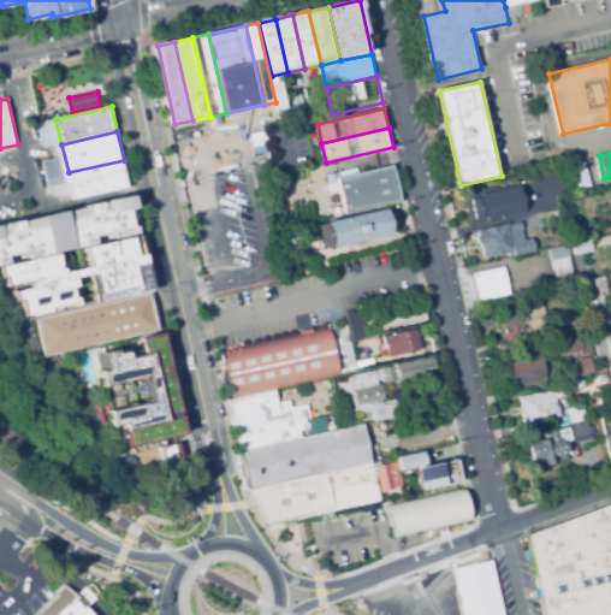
[(124,160),(130,189),(75,201),(69,172),(124,160)]
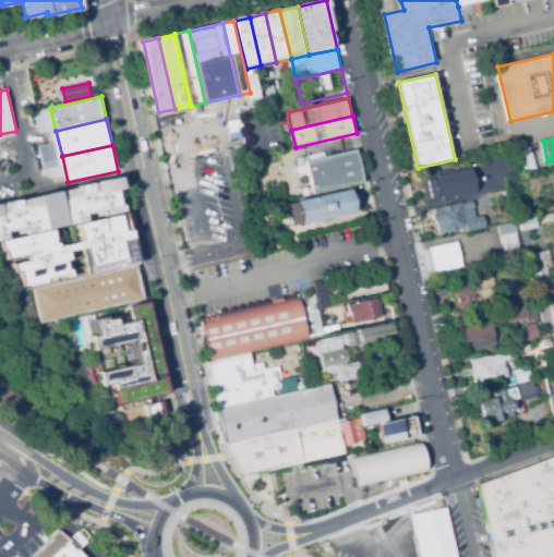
[(533,145),(539,167),(525,171),(519,148),(533,145)]
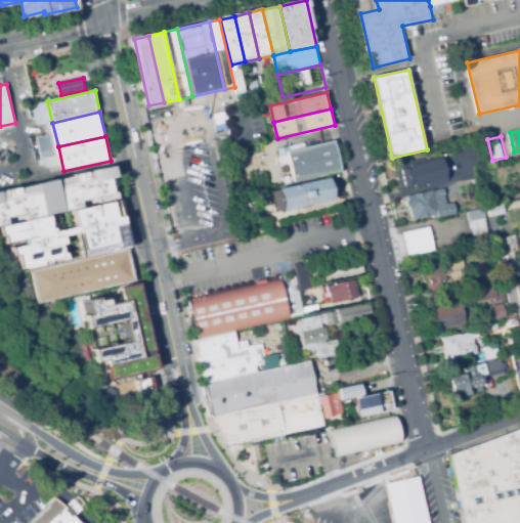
[(338,139),(345,171),(296,182),(289,150),(338,139)]
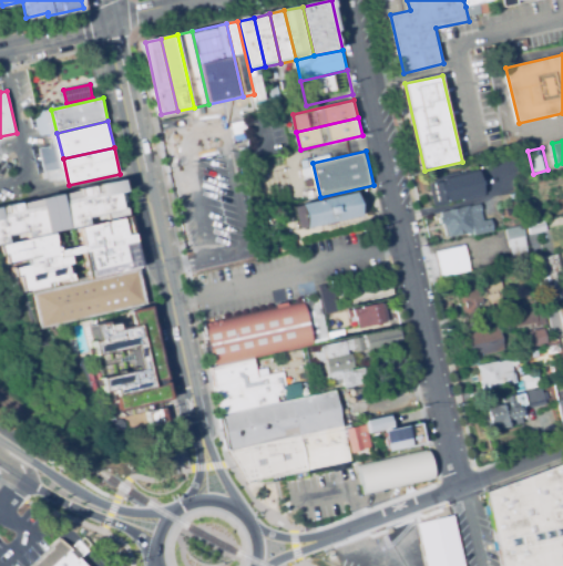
[(481,171),(487,195),(436,207),(430,182),(481,171)]
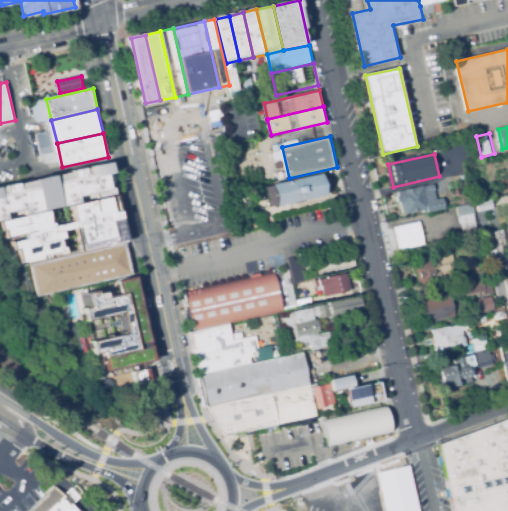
[(117,195),(0,221),(0,187),(110,162),(117,195)]
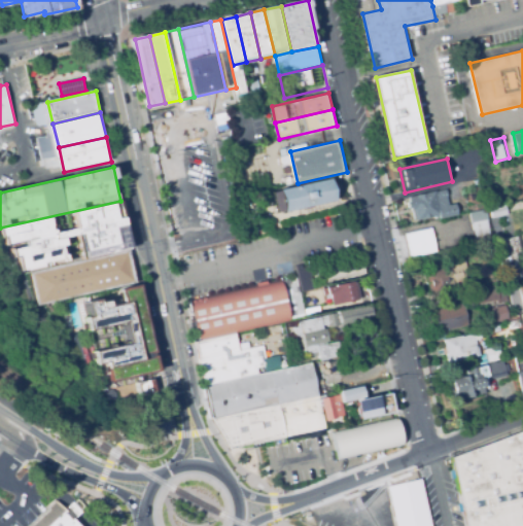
[(333,179),(338,202),(288,213),(283,190),(333,179)]
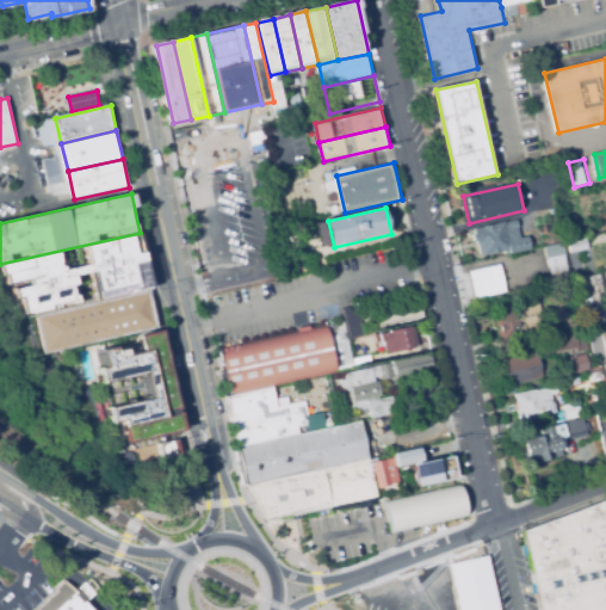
[(328,221),(333,245),(323,247),(319,222),(328,221)]
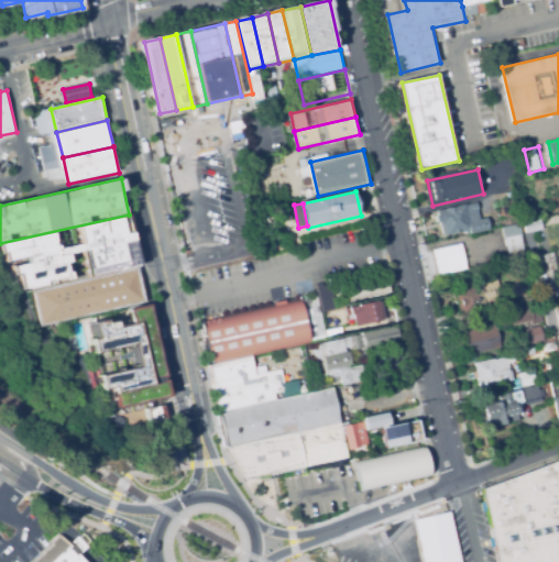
[(426,217),(479,205),(482,220),(490,218),(492,230),(431,243),(426,217)]
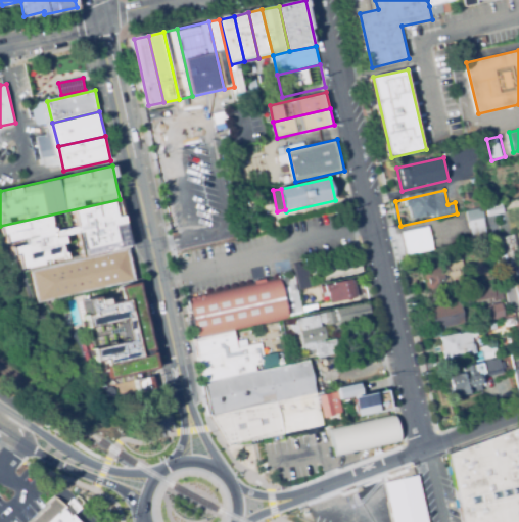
[(131,246),(60,262),(15,272),(12,258),(8,259),(5,244),(0,245),(0,227),(50,216),(53,231),(71,227),(67,211),(121,199),(131,246)]
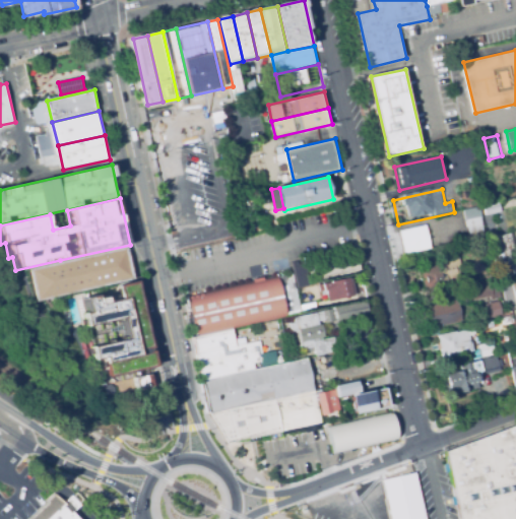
[(486,205),(502,201),(504,210),(489,214),(486,205)]
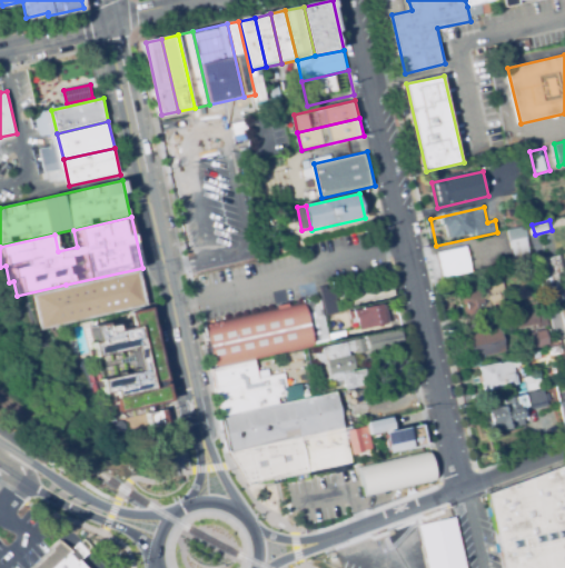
[(529,238),(534,256),(517,259),(514,241),(513,241),(511,228),(528,223),(531,238),(529,238)]
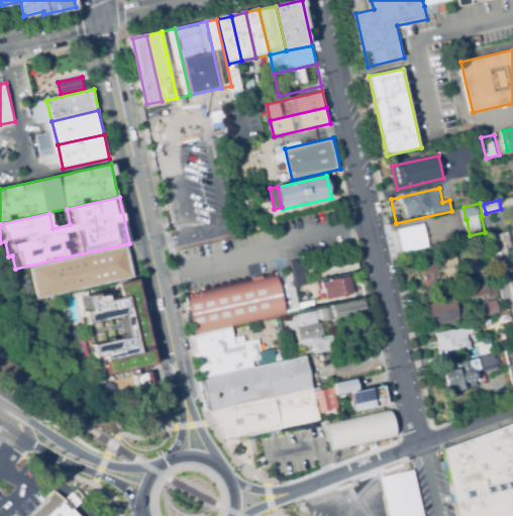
[(425,224),(430,247),(403,253),(398,230),(425,224)]
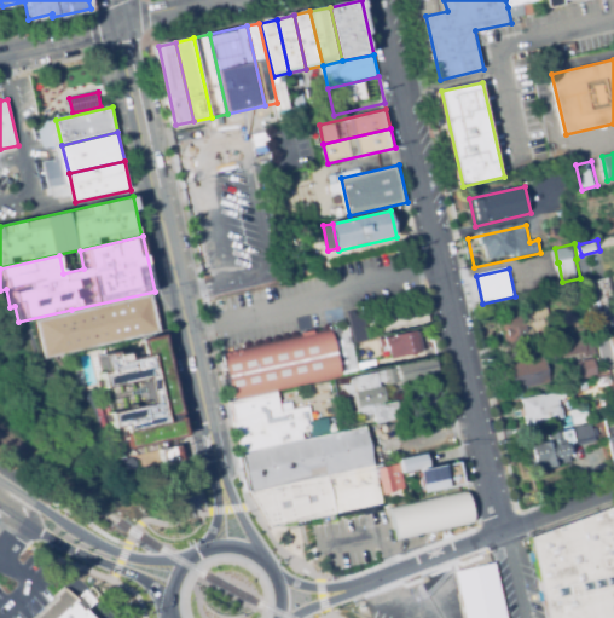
[(608,296),(613,317),(613,329),(596,333),(586,282),(610,277),(613,289),(613,295),(608,296)]
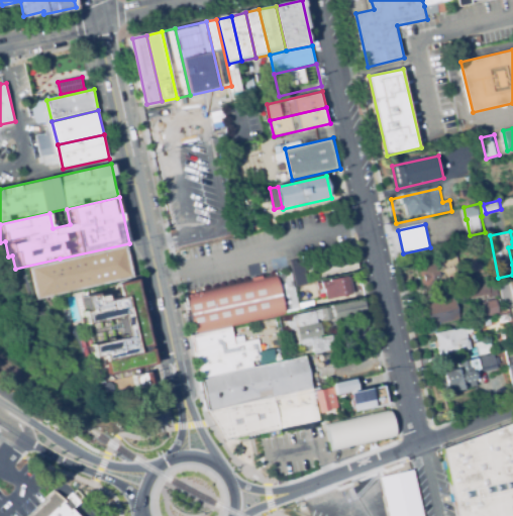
[(31,268),(129,245),(136,277),(38,299),(31,268)]
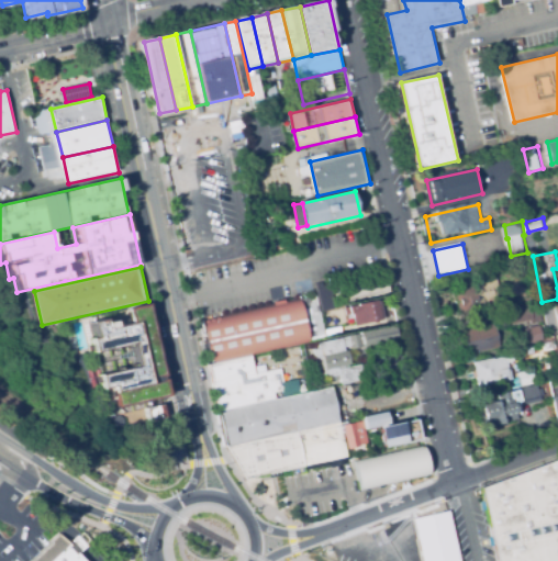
[(359,283),(400,273),(401,277),(404,276),(406,285),(402,285),(403,288),(343,302),(339,290),(359,285),(359,283)]
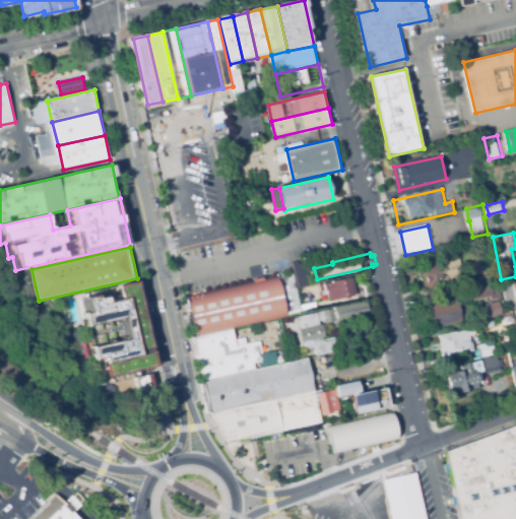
[(423,266),(446,261),(446,260),(462,256),(467,279),(452,283),(452,284),(428,289),(423,266)]
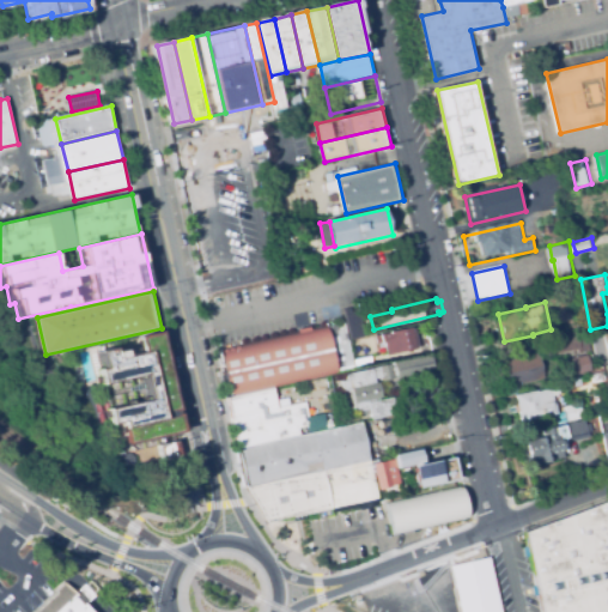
[(350,337),(364,335),(362,308),(347,309),(350,337)]
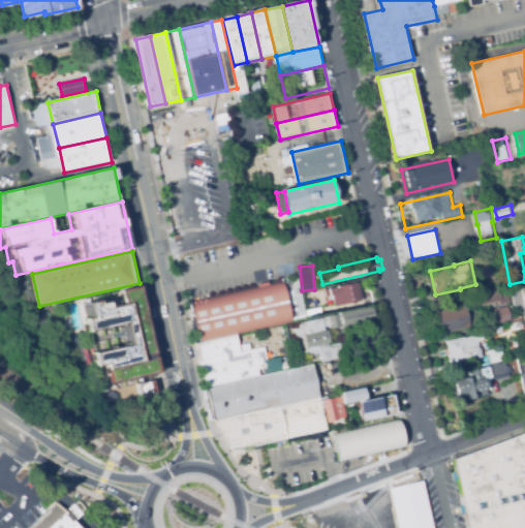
[(198,323),(193,304),(284,283),(289,303),(198,323)]
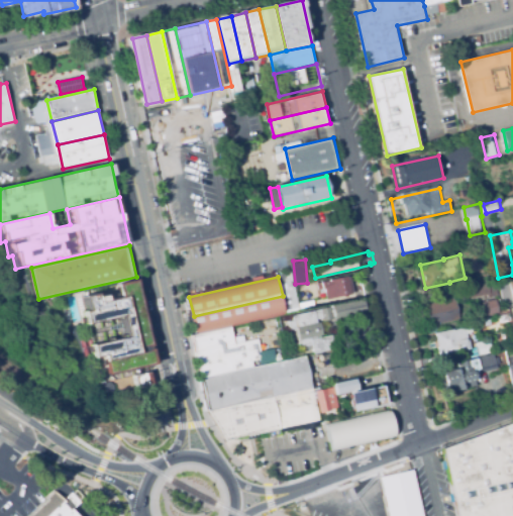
[(318,284),(351,277),(353,286),(366,284),(367,291),(322,301),(318,284)]
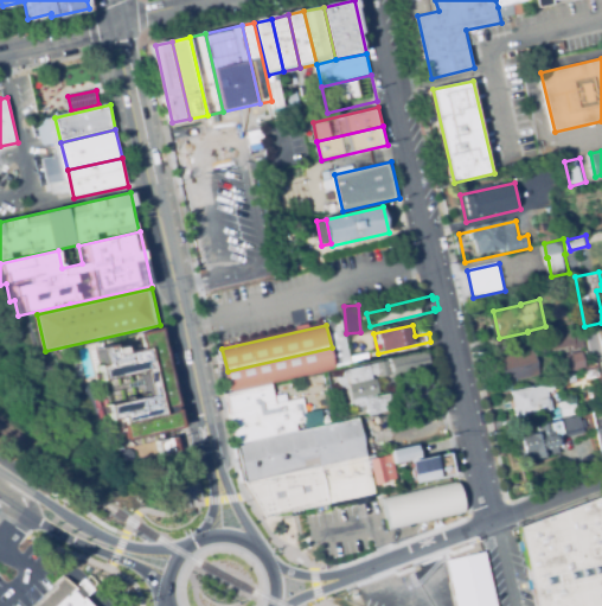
[(575,344),(556,349),(552,333),(583,325),(588,346),(576,349),(575,344)]
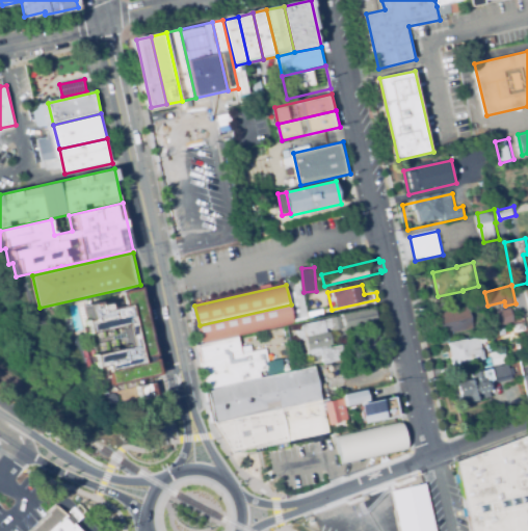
[(162,374),(114,386),(111,373),(110,367),(101,369),(86,307),(103,302),(104,307),(113,304),(114,310),(126,307),(123,293),(143,288),(162,374)]
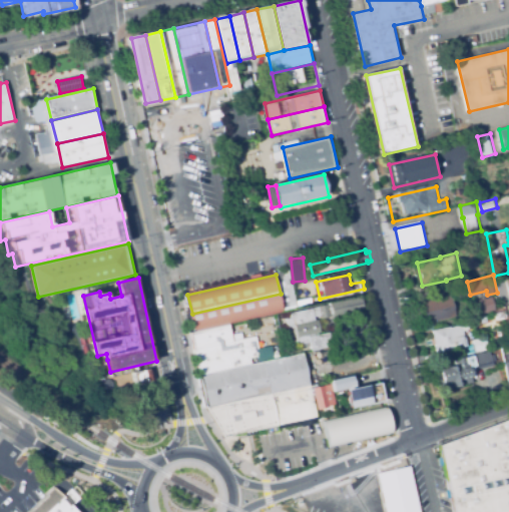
[(508,302),(503,304),(498,282),(508,279),(508,302)]
